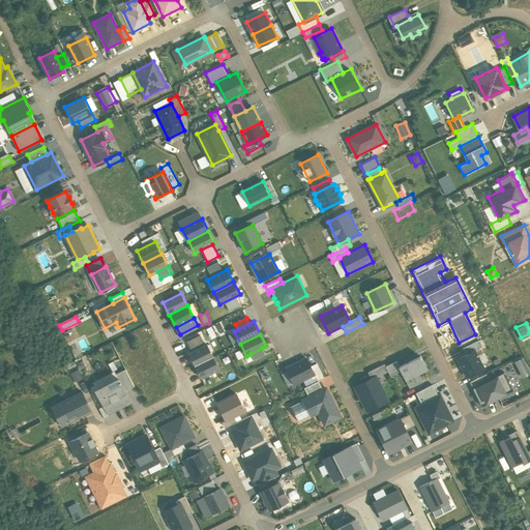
[(187,342),(193,352),(205,346),(200,335),(187,342)]
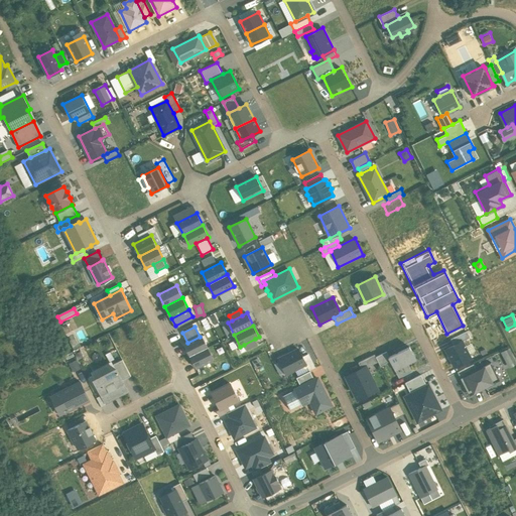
[(450,339),(454,345),(462,341),(471,336),(468,331),(450,339)]
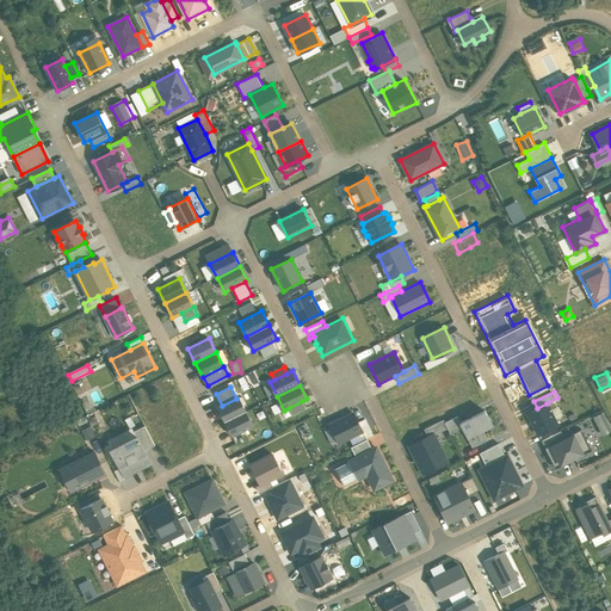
[(217,408),(224,423),(246,412),(239,397),(236,399),(222,406),(217,408)]
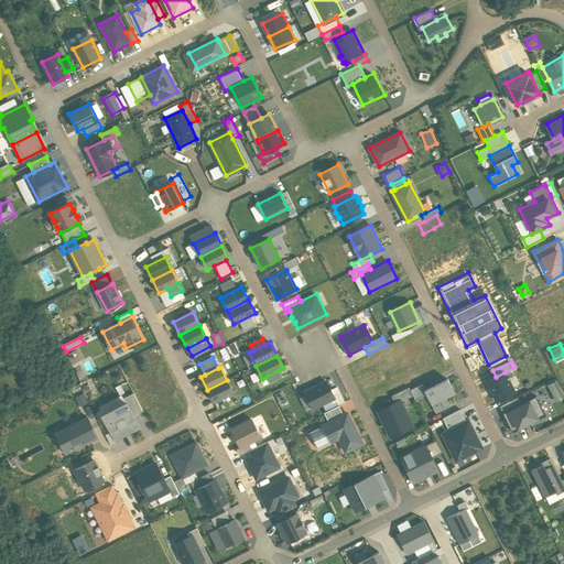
[(279,370),(267,377),(270,382),(281,377),(279,370)]
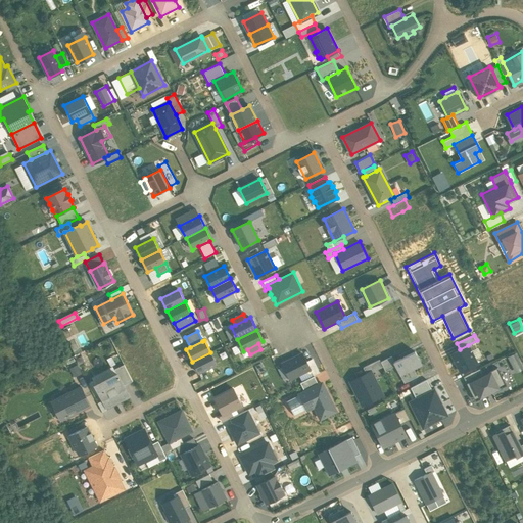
[(452,353),(462,372),(477,364),(468,345),(460,349),(452,353)]
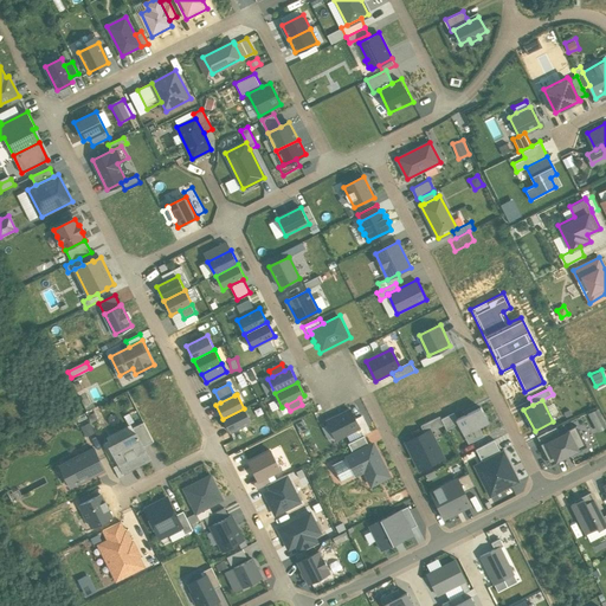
[(489,423),(481,407),(457,419),(458,424),(464,436),(479,427),(489,423)]
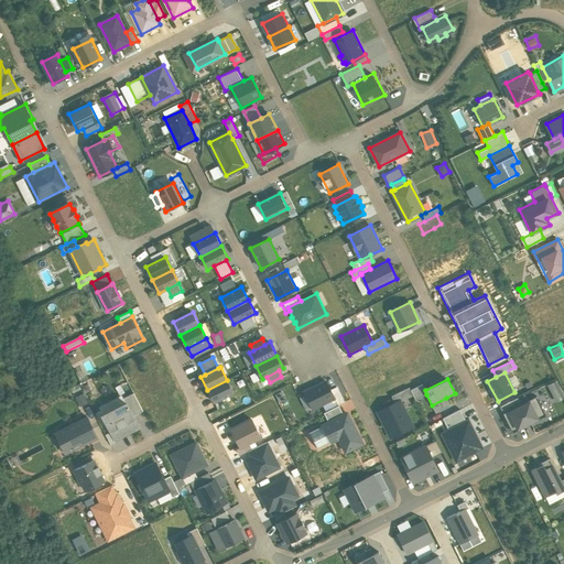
[(555,401),(563,398),(556,379),(548,383),(555,401)]
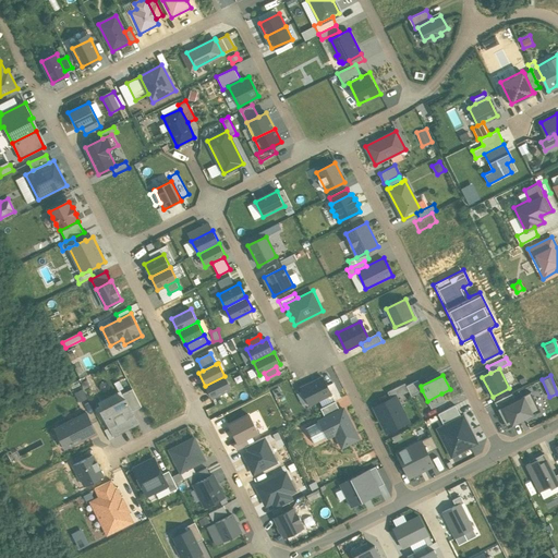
[(225,376),(205,386),(211,399),(231,389),(225,376)]
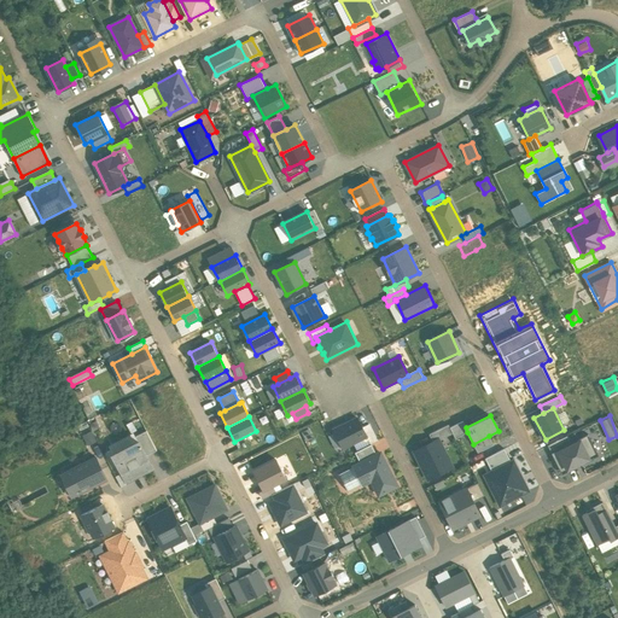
[(357,418),(333,430),(342,447),(366,435),(357,418)]
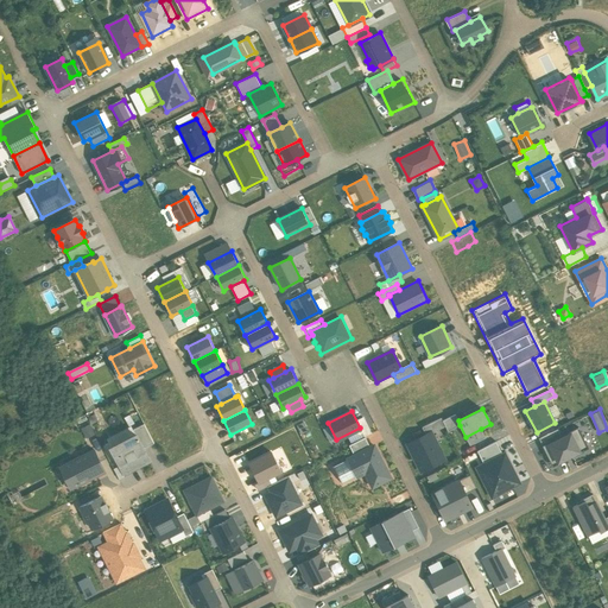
[(448,431),(460,425),(458,420),(455,413),(443,420),(445,426),(448,431)]
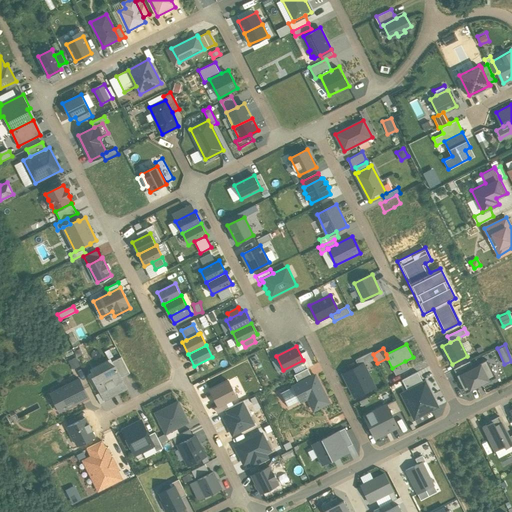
[(356,360),(359,366),(363,364),(363,365),(375,359),(373,354),(372,352),(356,360)]
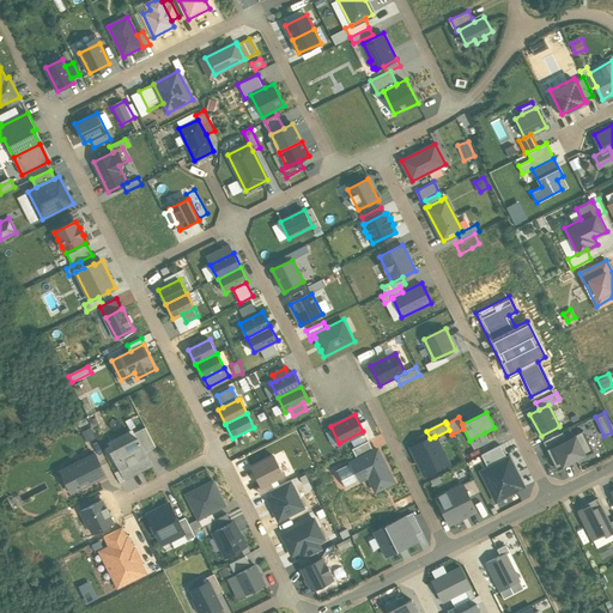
[(137,438),(145,453),(156,447),(146,428),(134,434),(137,438)]
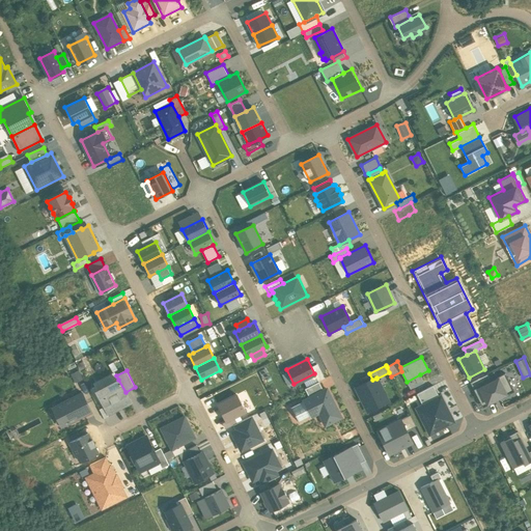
[(490,381),(474,389),(483,407),(514,391),(505,373),(490,381)]
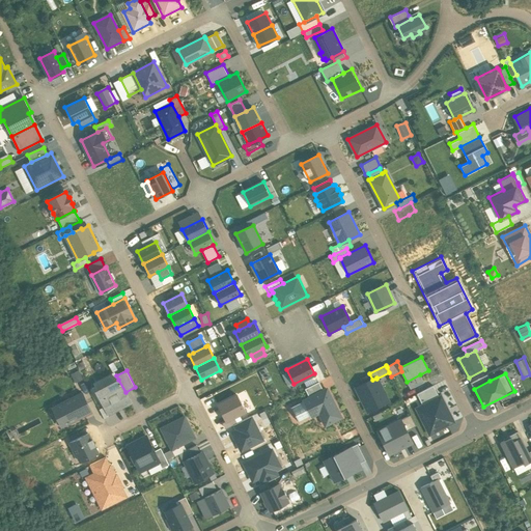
[(424,382),(420,374),(407,382),(411,388),(424,382)]
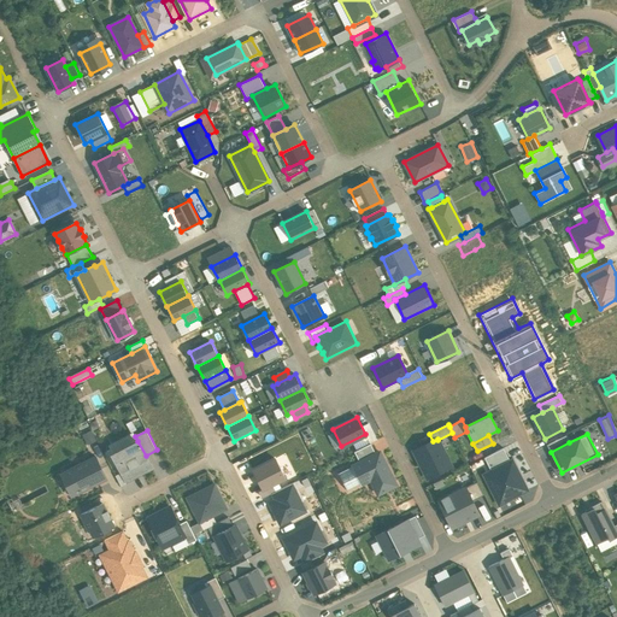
[(566,436),(547,445),(551,452),(569,442),(566,436)]
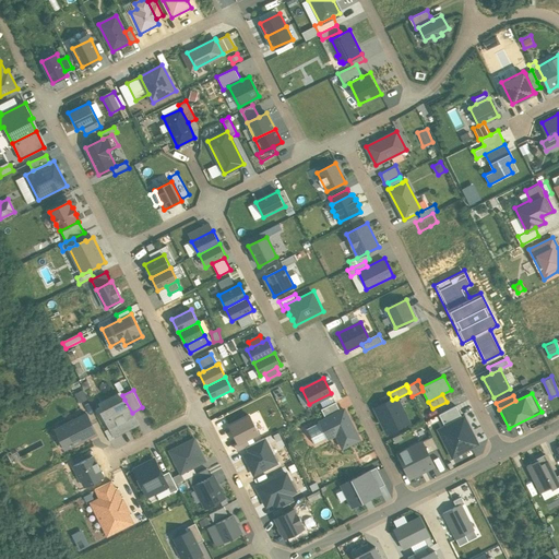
[(388,433),(409,423),(396,399),(396,397),(392,400),(375,408),(388,433)]
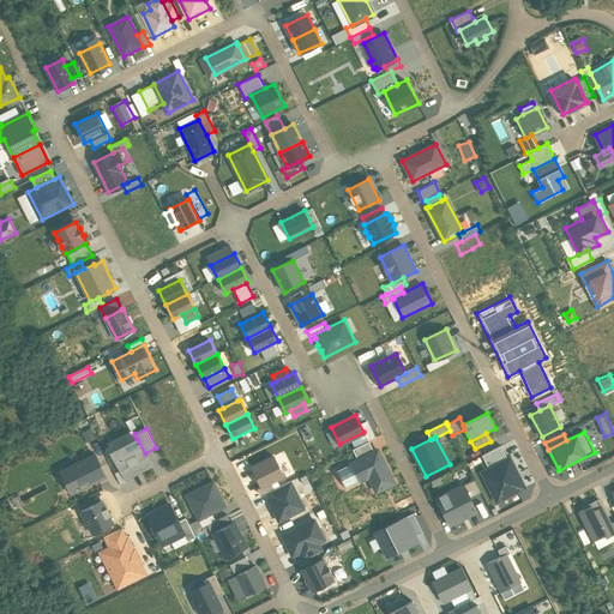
[(137,439),(112,452),(121,470),(126,479),(151,465),(145,453),(137,439)]
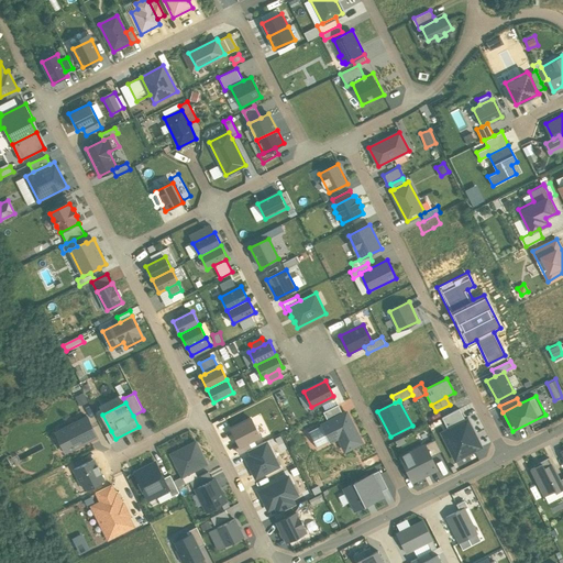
[(339,406),(323,412),(328,422),(343,415),(339,406)]
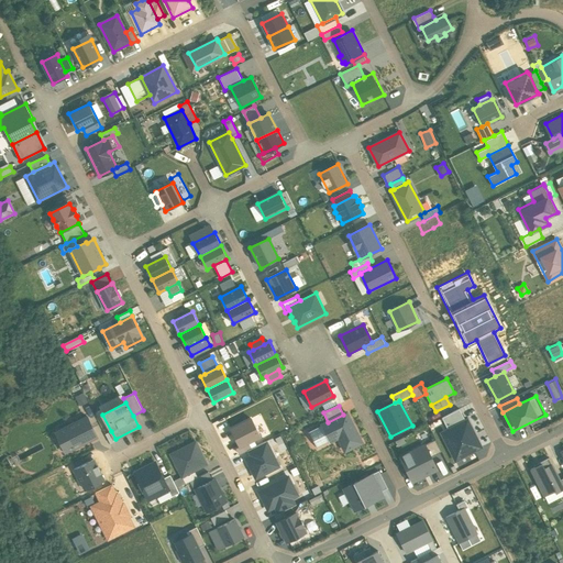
[(448,429),(465,420),(460,409),(442,418),(448,429)]
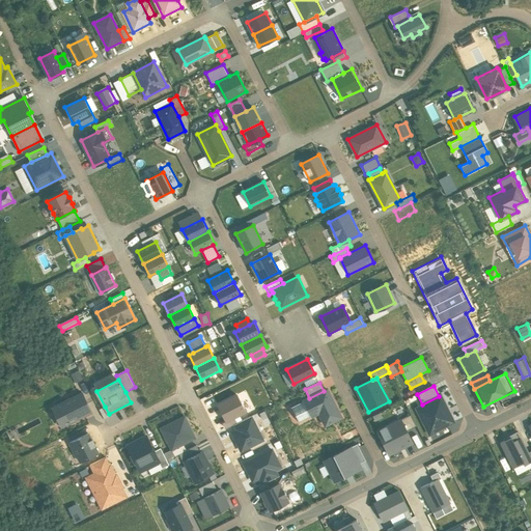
[(309,398),(304,401),(311,416),(318,413),(326,425),(341,418),(327,389),(324,391),(309,398)]
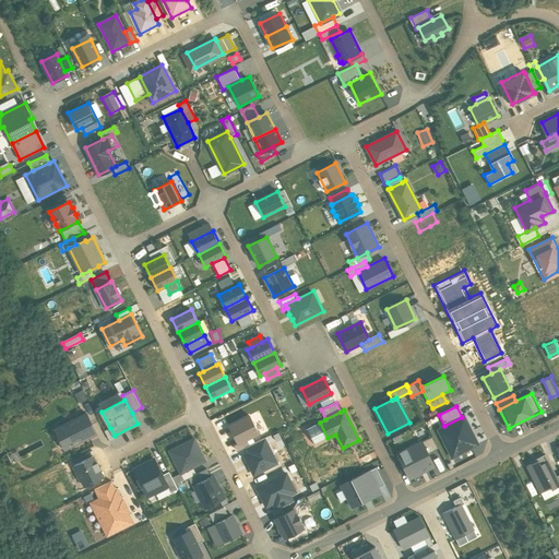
[(67,448),(96,433),(86,414),(59,427),(64,438),(62,439),(67,448)]
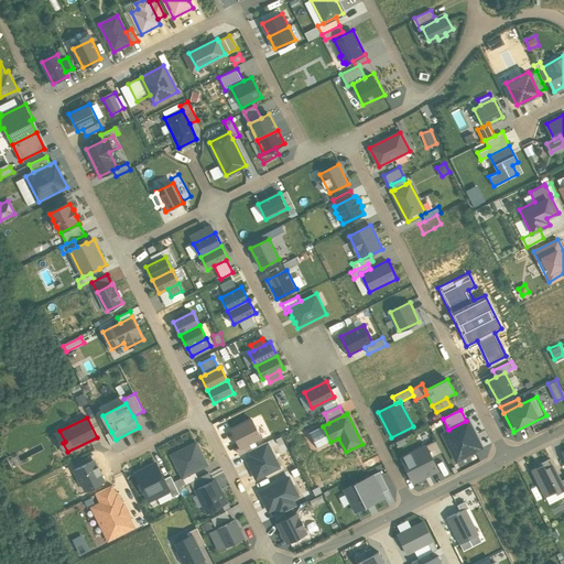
[(231,431),(240,448),(261,437),(251,420),(231,431)]
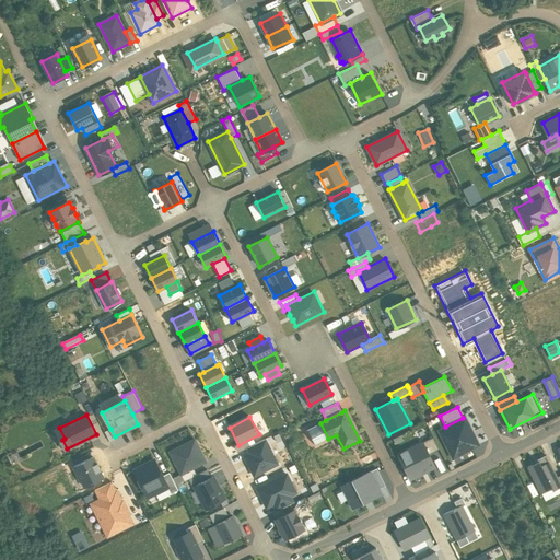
[(479,445),(465,417),(463,418),(445,427),(440,430),(454,457),(479,445)]
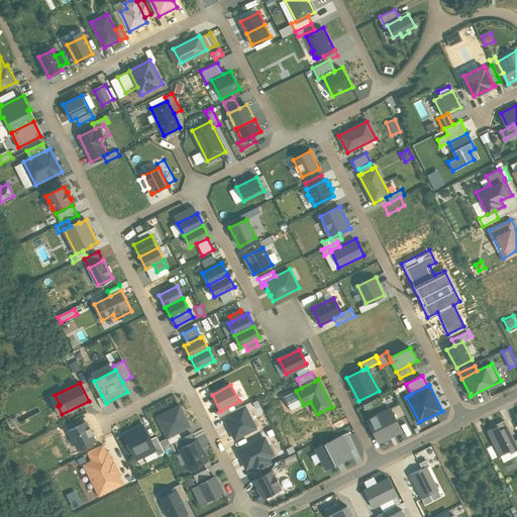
[(303,405),(296,391),(284,396),(291,411),(303,405)]
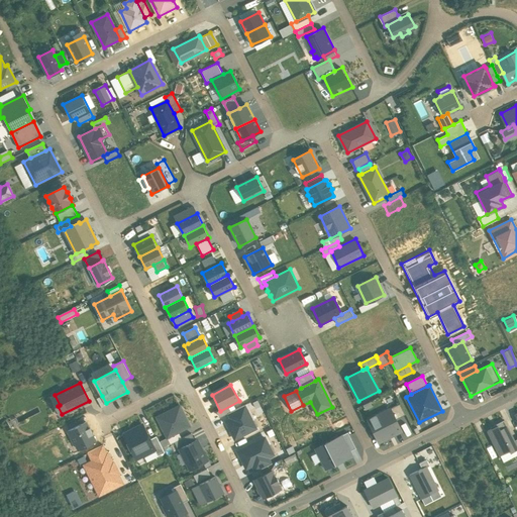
[(106,405),(106,403),(102,396),(97,399),(101,407),(106,405)]
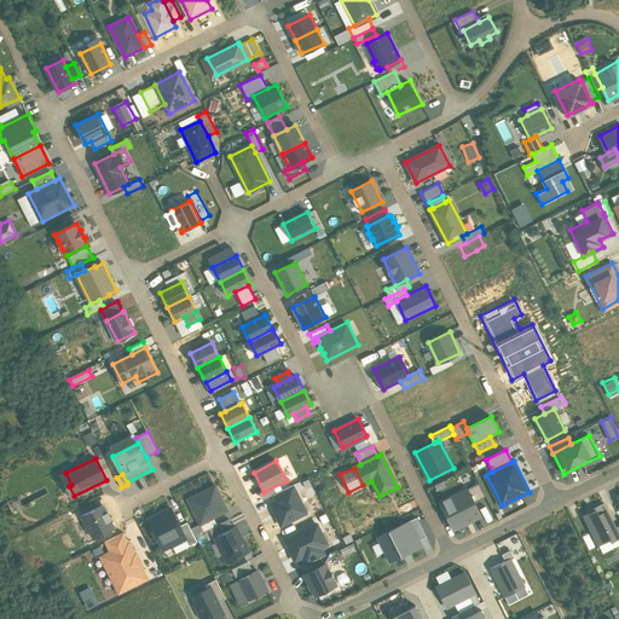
[(470,495),(474,502),(485,497),(479,484),(467,490),(470,495)]
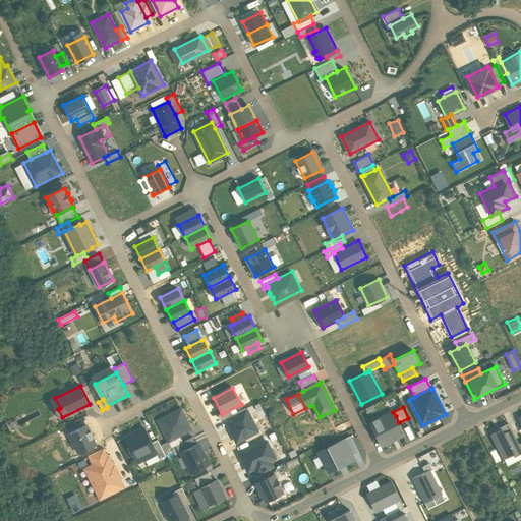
[(230,416),(232,422),(248,413),(246,408),(230,416)]
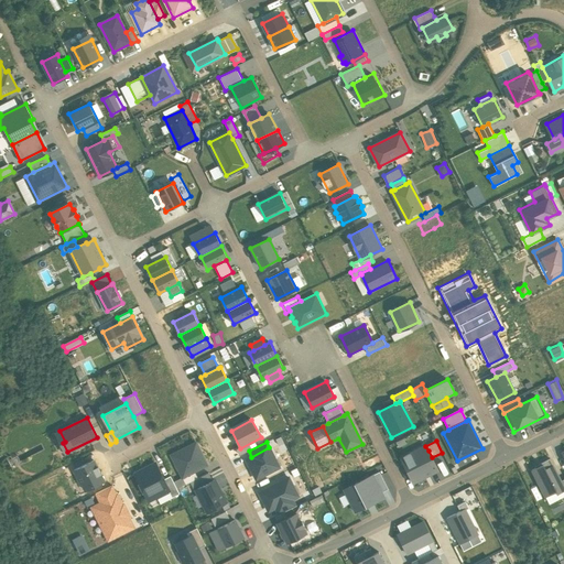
[(196,443),(172,456),(183,478),(195,472),(207,465),(196,443)]
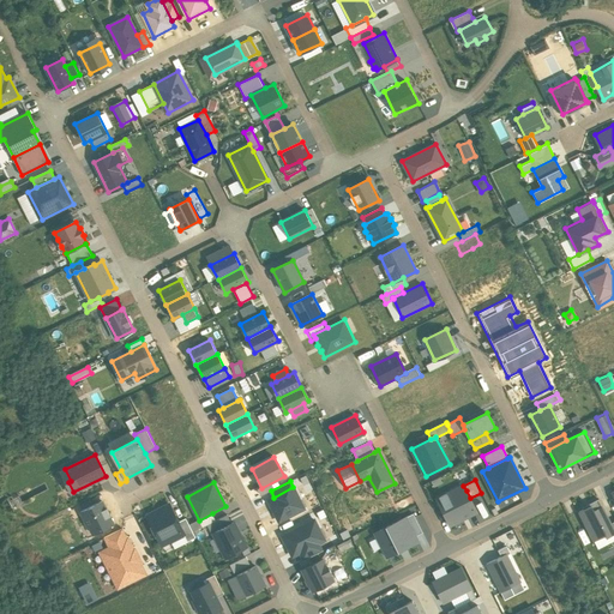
[(304,509),(293,487),(274,498),(269,500),(278,522),(304,509)]
